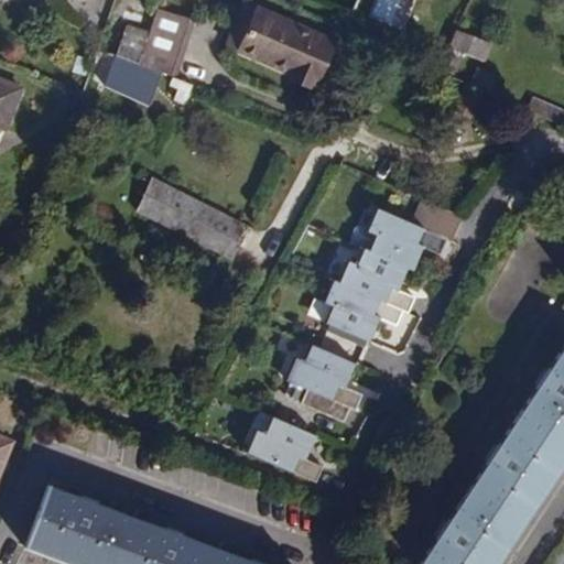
[(377,0),(372,13),(401,24),(410,0),(377,0)]
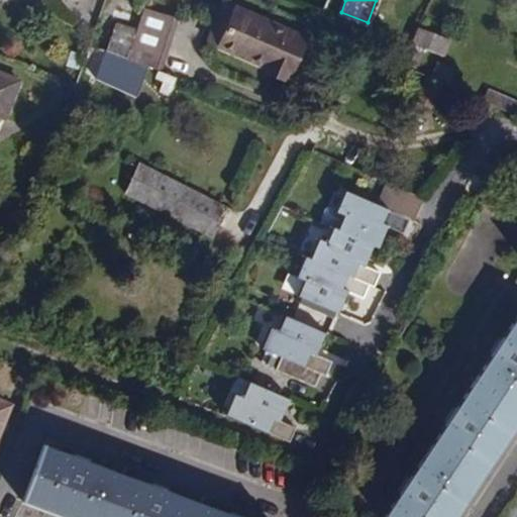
[(266,64),(289,75),(305,38),(224,3),(217,21),(228,26),(220,44),(266,64)]
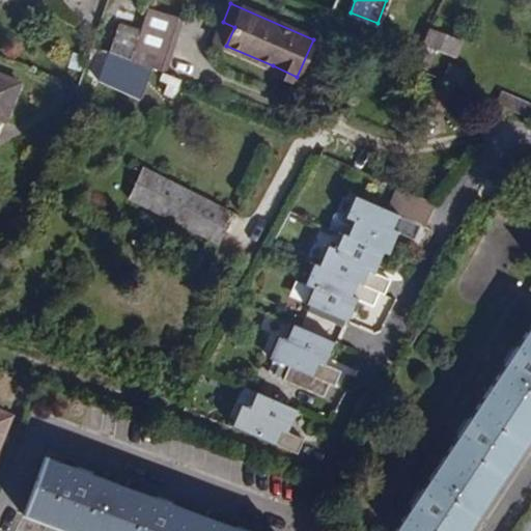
[(180,20),(147,7),(140,33),(131,61),(151,68),(162,73),(180,20)]
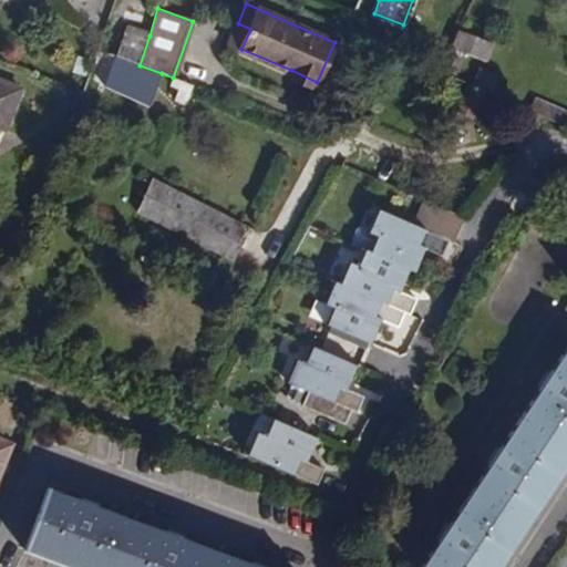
[(250,29),(238,23),(229,42),(241,49),(250,29)]
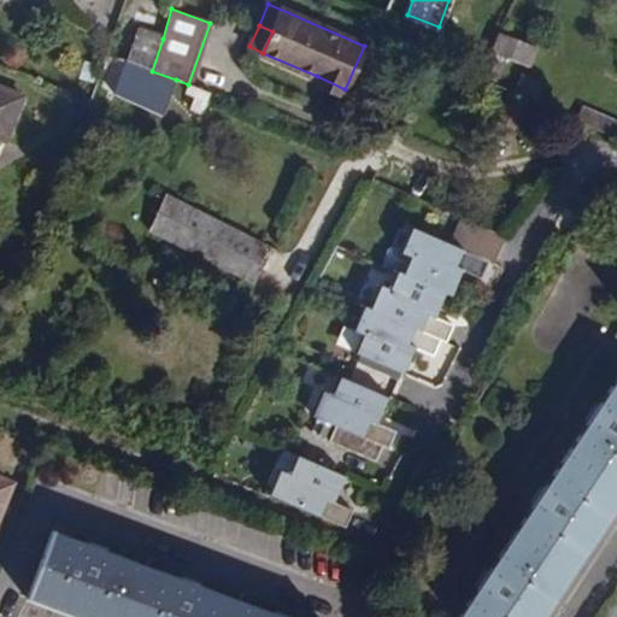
[(152,71),(163,39),(136,29),(116,90),(162,112),(176,80),(152,71)]
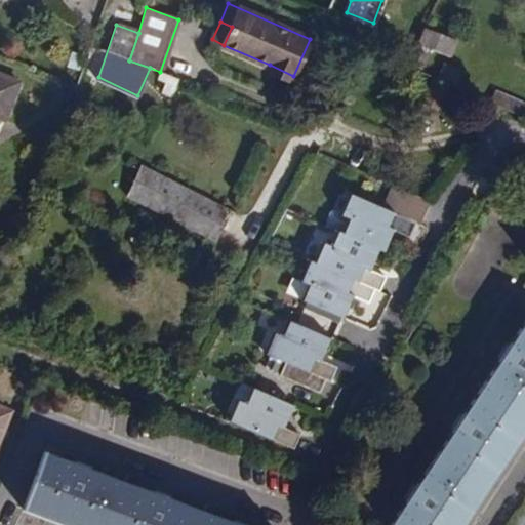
[(425,27),(418,43),(450,55),(457,41),(425,27)]
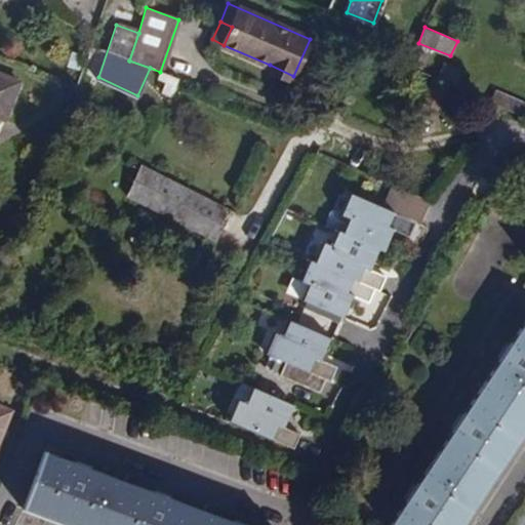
[(428,54),(412,48),(406,62),(421,69),(428,54)]
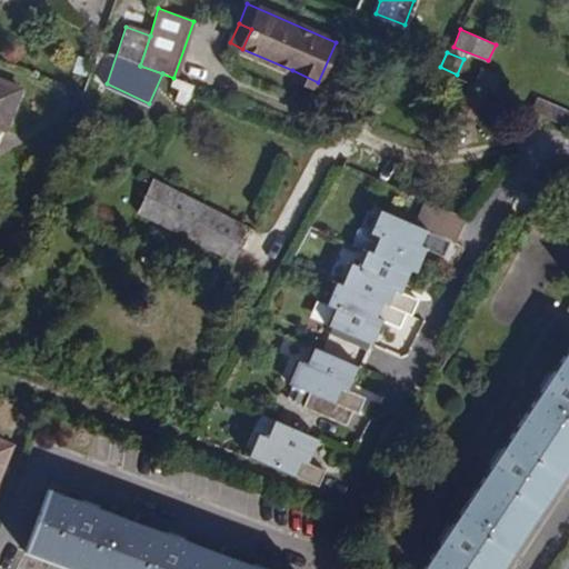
[(71,71),(86,77),(91,61),(76,57),(71,71)]
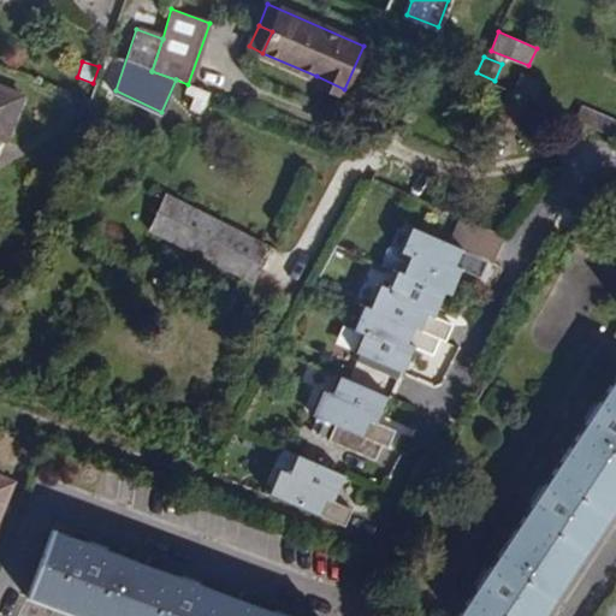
[(527,98),(534,101),(544,82),(521,72),(513,92),(527,98)]
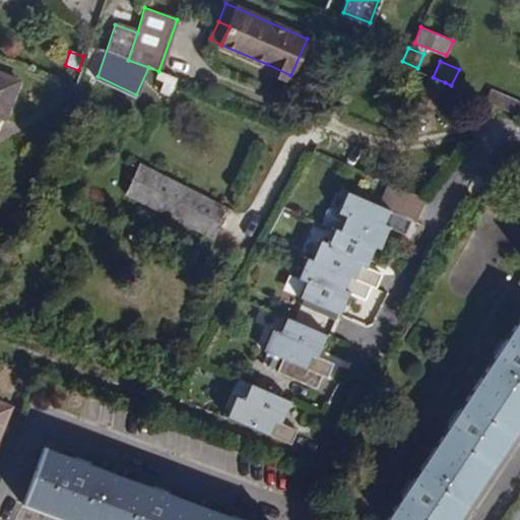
[(287,82),(290,75),(267,64),(264,72),(287,82)]
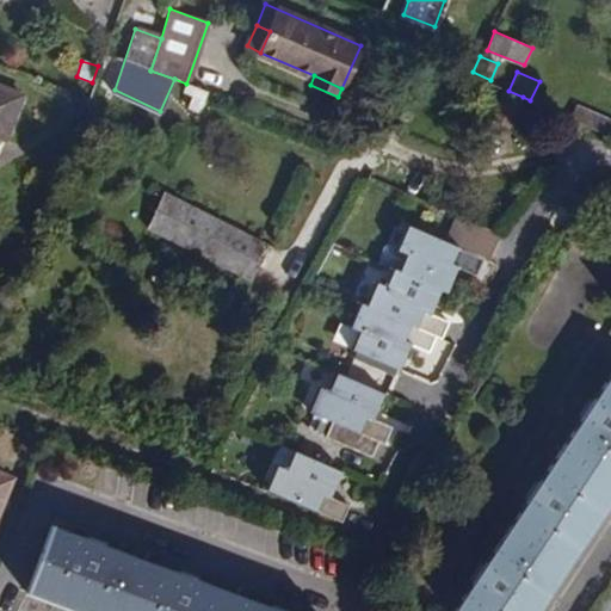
[(0,85),(0,137),(4,140),(20,93),(0,85)]
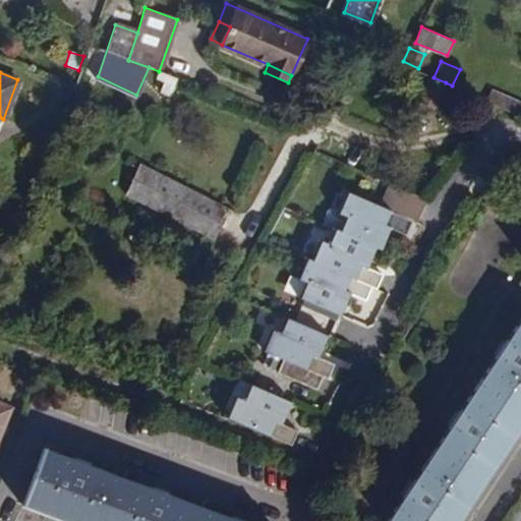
[(446,82),(433,77),(430,76),(418,102),(435,109),(446,82)]
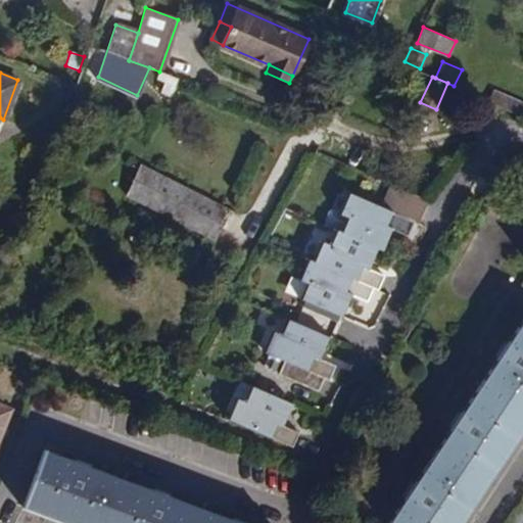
[(500,106),(522,115),(522,101),(493,89),(488,101),(500,106)]
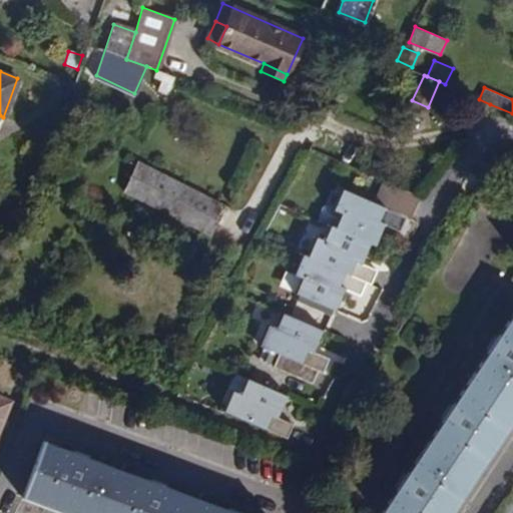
[(140,162),(121,202),(204,243),(225,204),(140,162)]
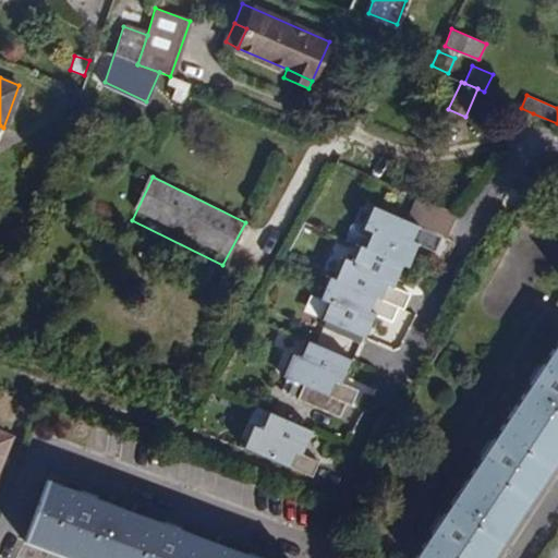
[(447,241),(459,215),(429,202),(419,227),(441,237),(447,241)]
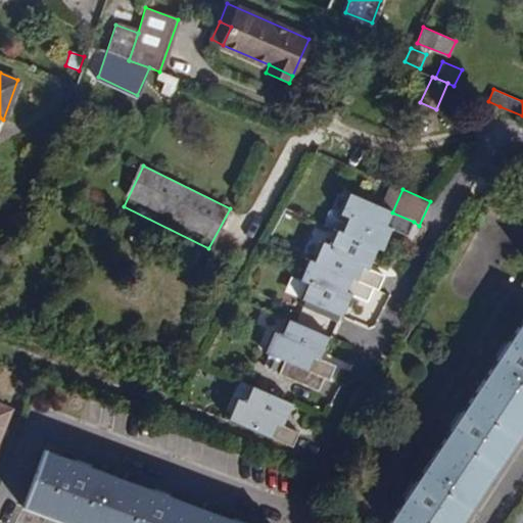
[(407,236),(414,222),(392,212),(350,194),(340,215),(348,219),(342,233),(377,248),(383,250),(392,229),(407,236)]
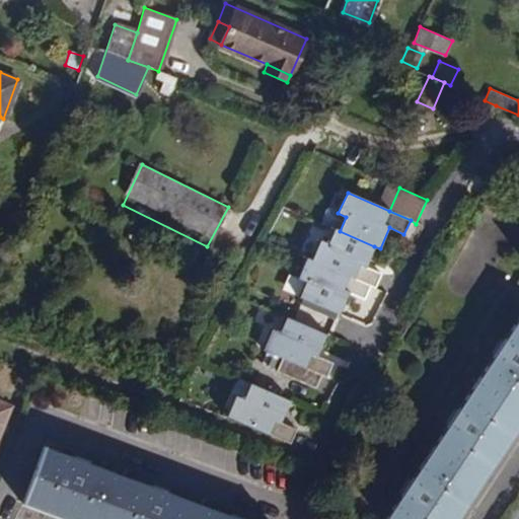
[(374,246),(340,231),(335,229),(328,244),(320,240),(311,261),(371,287),(375,289),(381,275),(366,268),(374,246)]
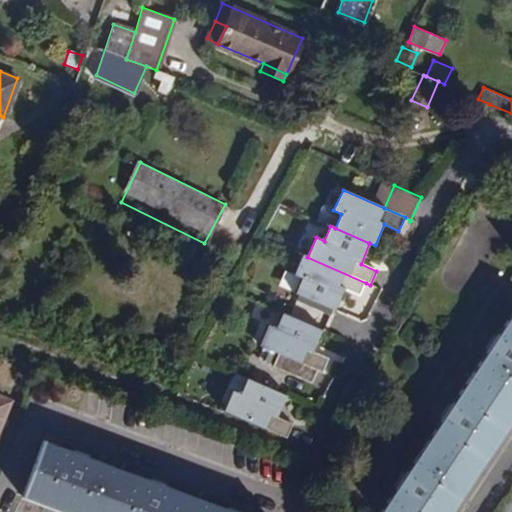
[(307,257),(303,255),(294,274),(302,279),(296,293),(335,310),(344,288),(359,296),(366,283),(307,257)]
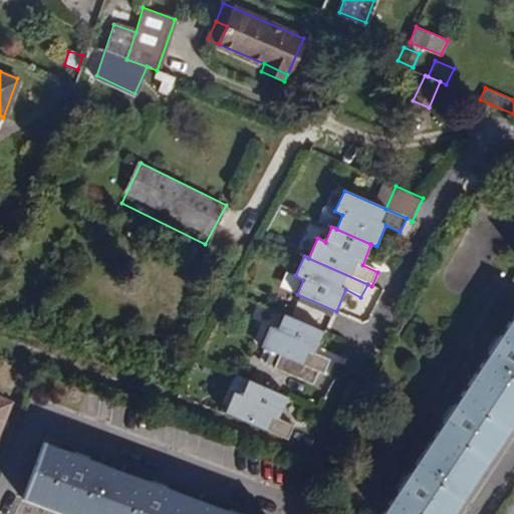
[(323,332),(280,312),(273,326),(270,325),(260,346),(278,354),(317,371),(322,373),(328,360),(314,354),(323,332)]
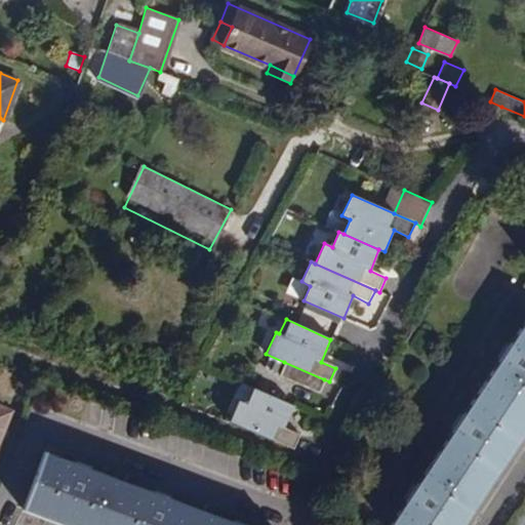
[(524,319),(390,524),(463,524),(524,432),(524,319)]
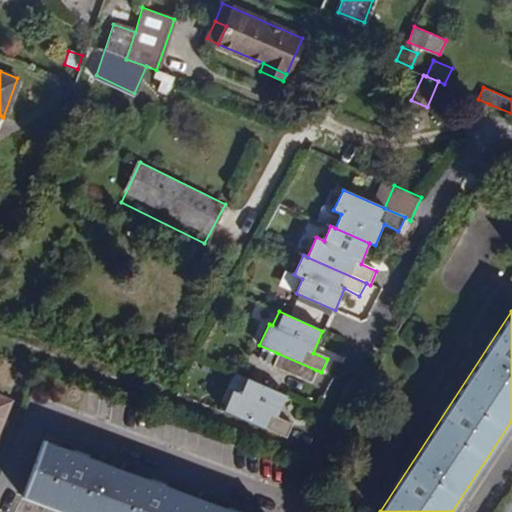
[(316,370),(277,353),(271,368),(310,384),(316,370)]
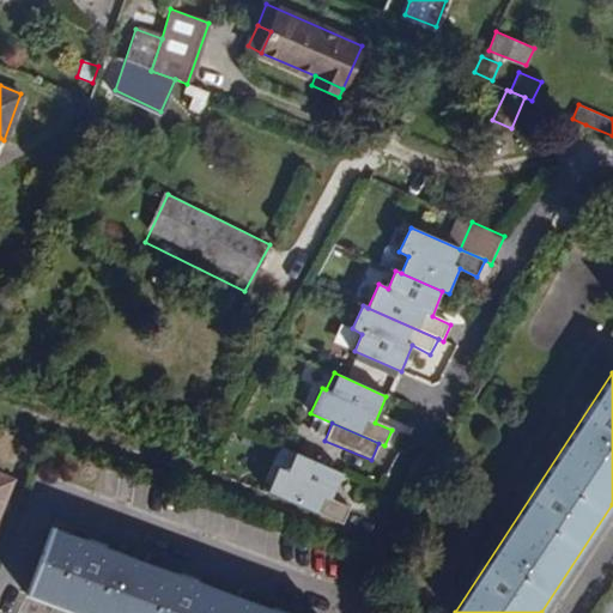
[(297,454),(285,448),(277,466),(279,467),(289,472),(297,454)]
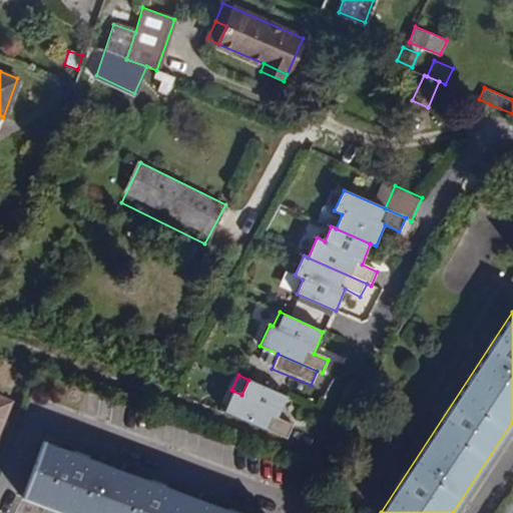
[(233,391),(224,412),(286,439),(293,425),(276,418),(286,397),(248,380),(241,395),(233,391)]
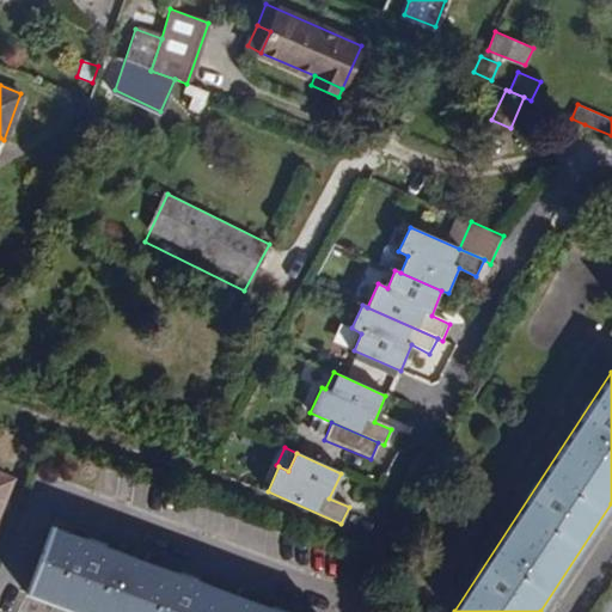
[(28,593),(78,611),(281,611),(53,526),(28,593)]
